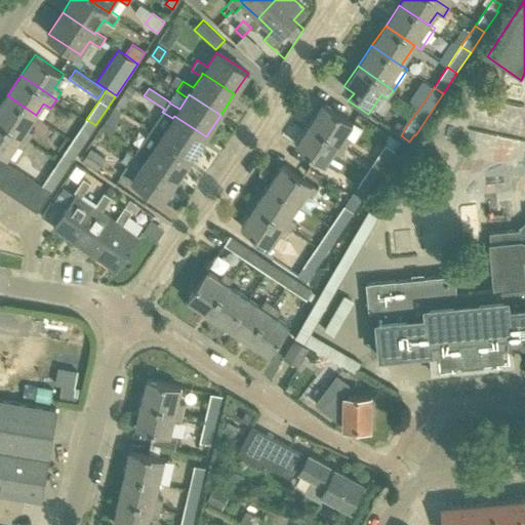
[(27,128),(36,115),(7,95),(0,106),(0,120),(23,135),(30,140),(34,133),(27,128)]
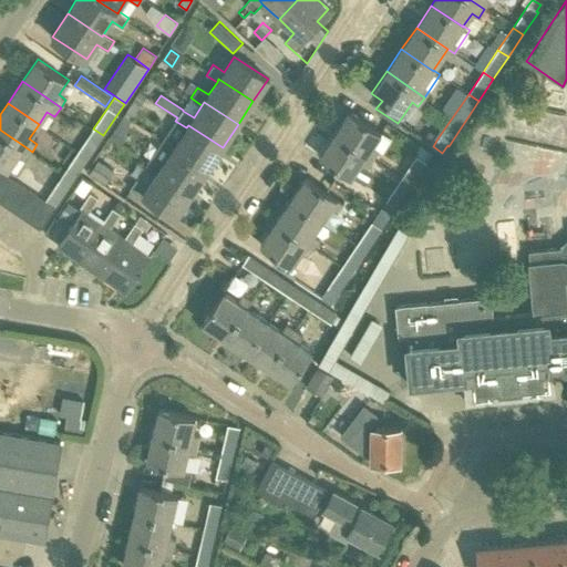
[(334,135),(373,160),(379,152),(372,147),(381,134),(350,112),(334,135)]
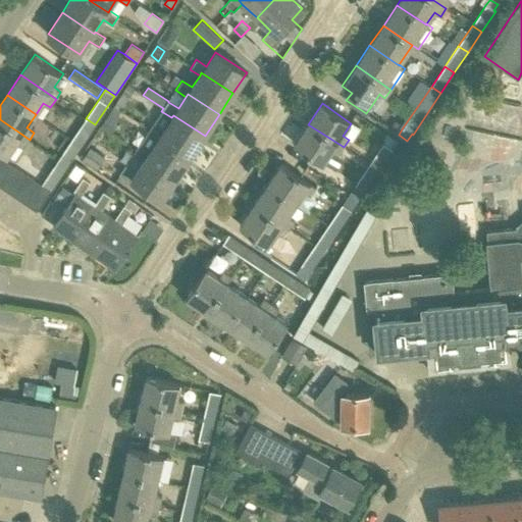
[(191,156),(205,136),(173,115),(171,117),(164,129),(154,122),(148,132),(158,139),(160,136),(191,156)]
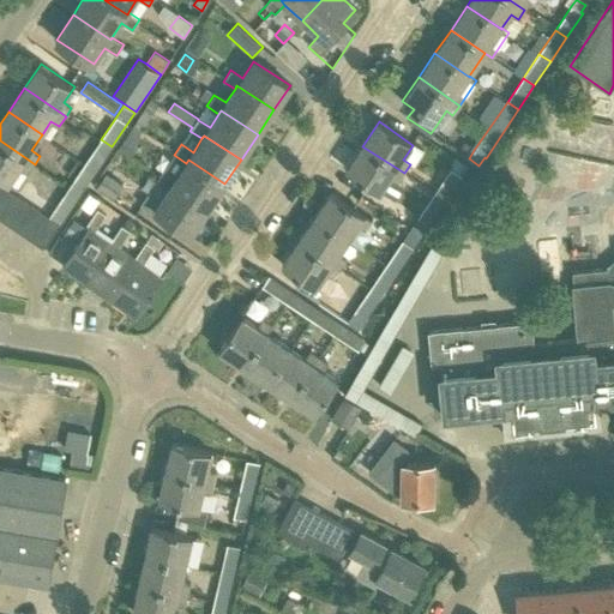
[(101,139),(85,163),(96,170),(112,146),(101,139)]
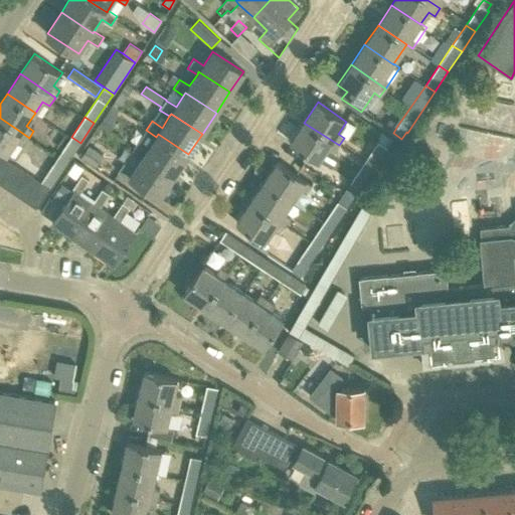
[(0,147),(15,158),(29,138),(22,133),(0,118),(0,147)]
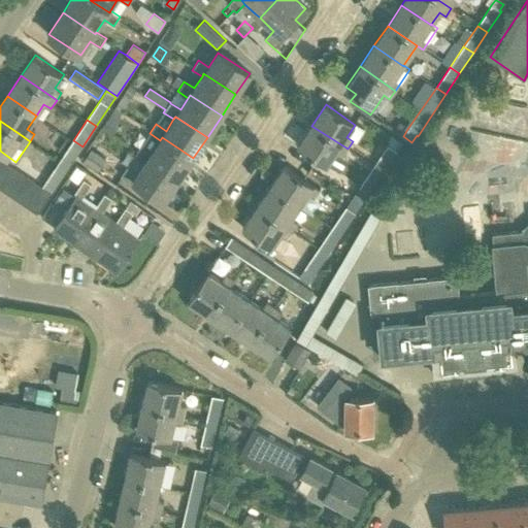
[(342,157),(348,149),(311,126),(297,146),(327,166),(336,153),(342,157)]
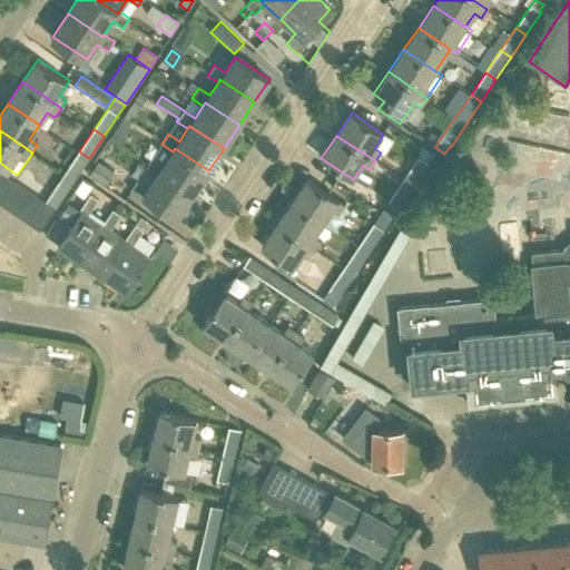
[(414,186),(434,155),(421,146),(419,156),(403,179),(414,186)]
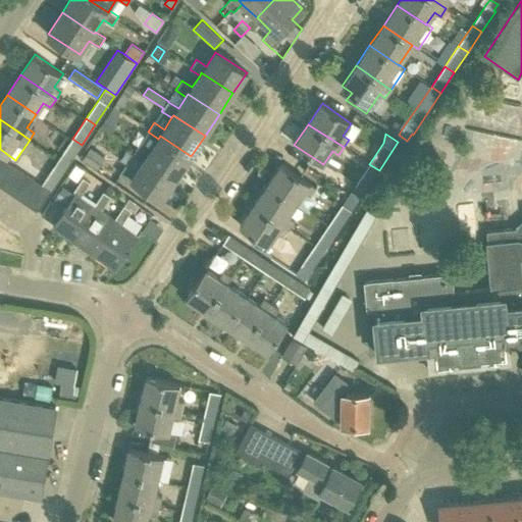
[(177,177),(191,156),(160,136),(158,139),(150,151),(140,144),(134,153),(144,160),(146,157),(177,177)]
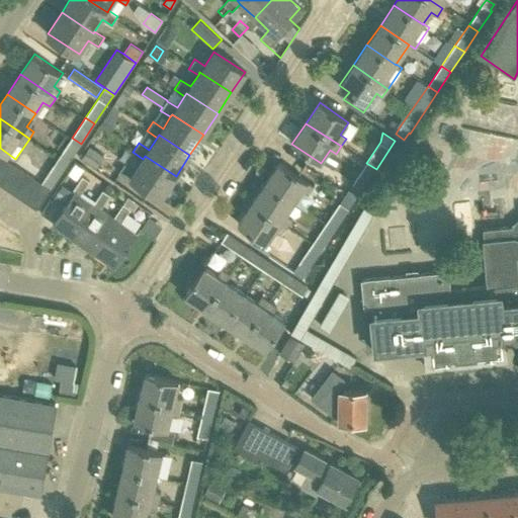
[(81,144),(72,138),(58,158),(68,164),(81,144)]
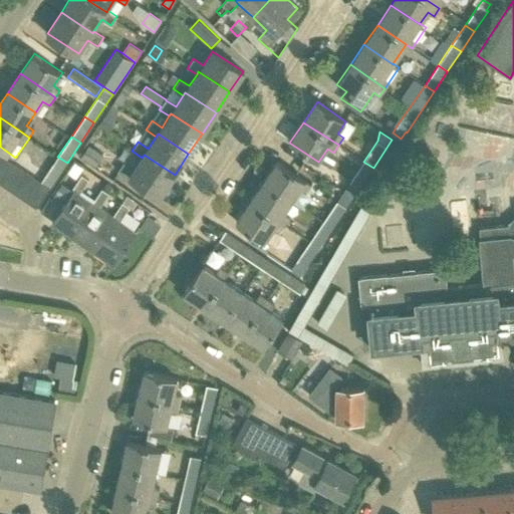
[(95,166),(102,156),(89,146),(81,157),(95,166)]
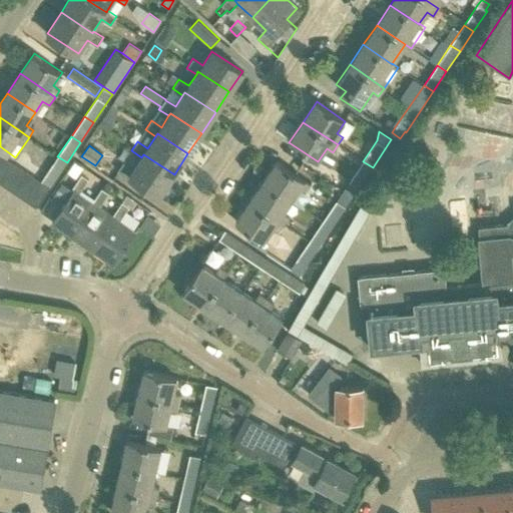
[(160,195),(174,174),(143,154),(141,157),(134,168),(123,161),(117,171),(129,179),(132,176),(160,195)]
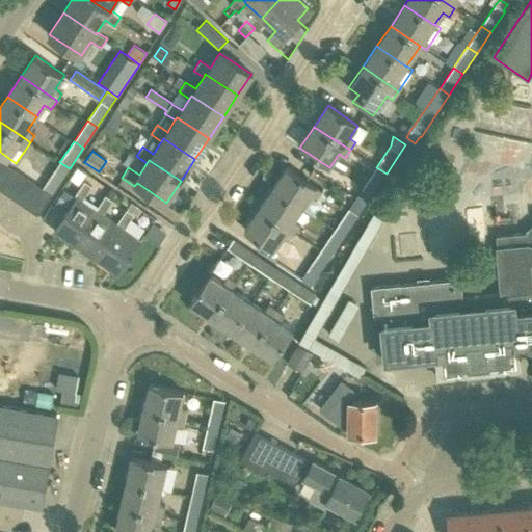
[(59,162),(43,188),(51,194),(52,194),(70,168),(59,162)]
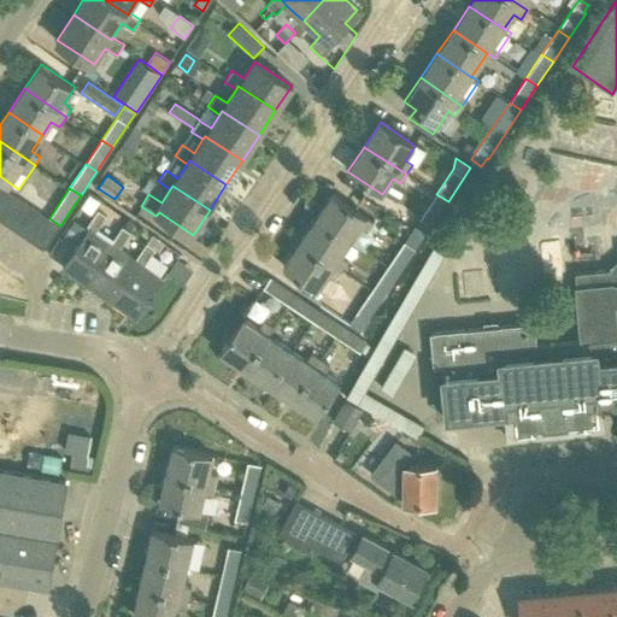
[(0,219),(5,224),(22,199),(9,191),(0,204),(0,219)]
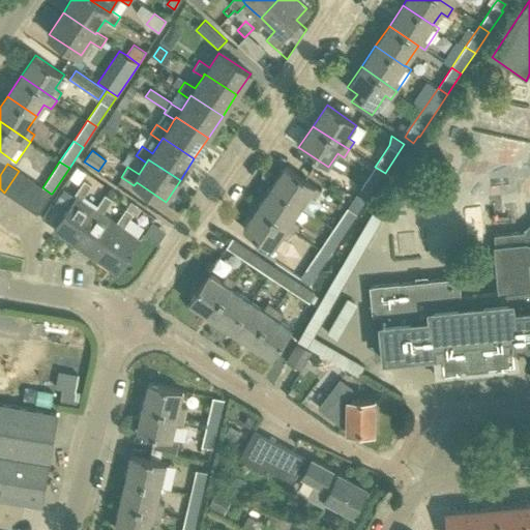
[(271,186),(301,207),(310,195),(316,199),(321,190),(286,166),(271,186)]
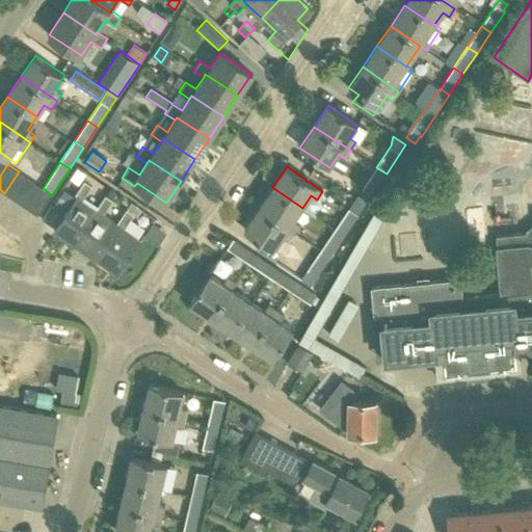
[(362,189),(372,195),(387,174),(376,167),(362,189)]
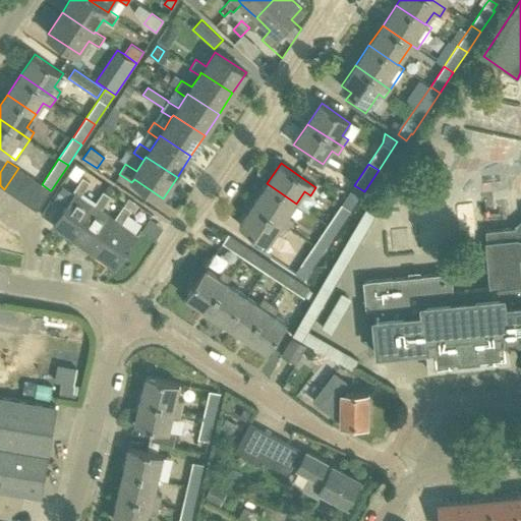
[(15,196),(29,175),(18,168),(4,189),(15,196)]
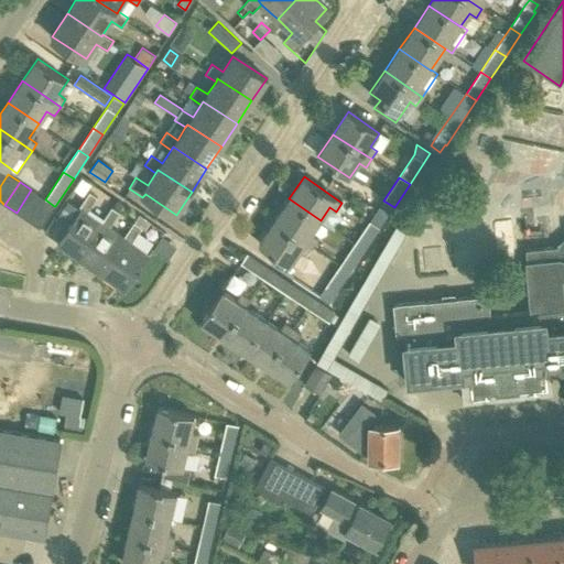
[(28,220),(43,198),(31,190),(17,213),(28,220)]
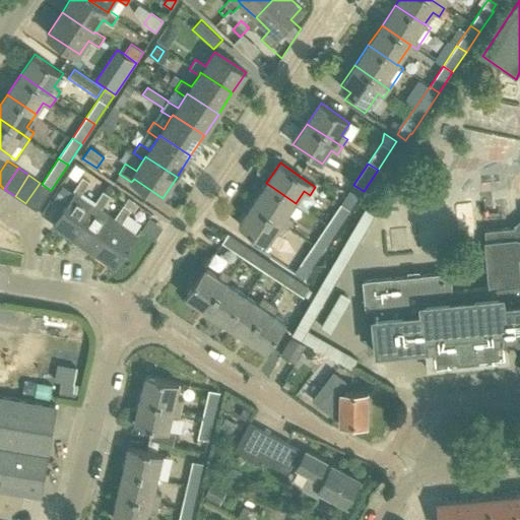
[(74,240),(111,186),(108,184),(93,205),(80,196),(89,182),(82,177),(72,192),(75,194),(53,225),(74,240)]
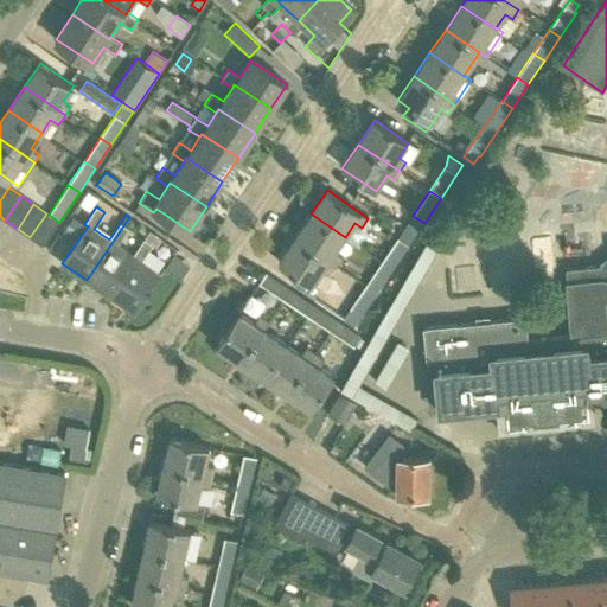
[(58,222),(49,215),(48,213),(46,213),(30,237),(43,246),(58,222)]
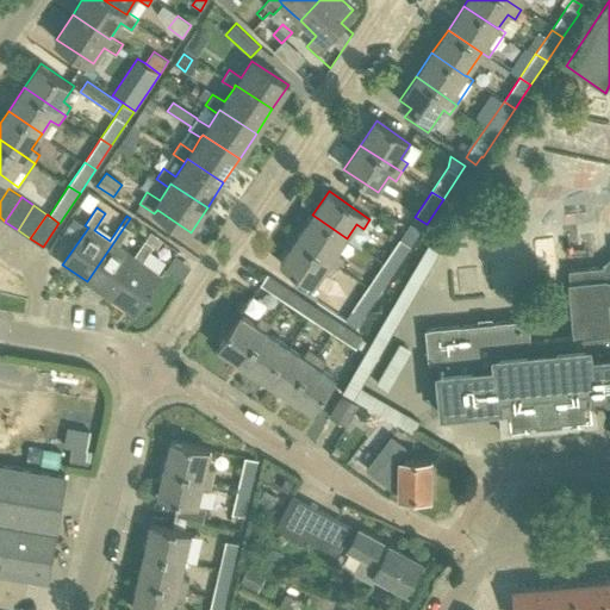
[(337,253),(347,238),(312,215),(296,240),(337,267),(344,257),(337,253)]
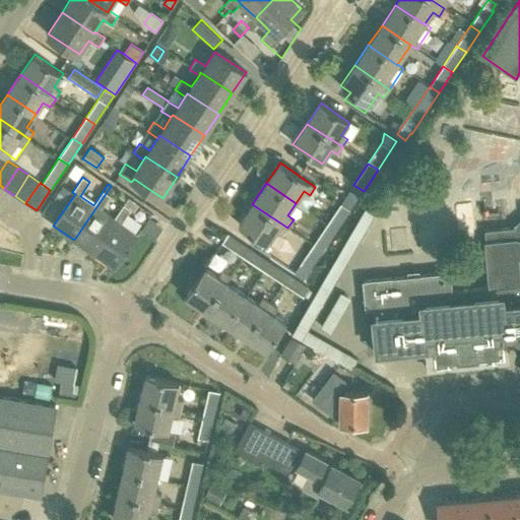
[(94,254),(127,207),(124,205),(123,205),(114,219),(101,209),(111,196),(110,195),(115,189),(111,186),(74,240),(94,254)]
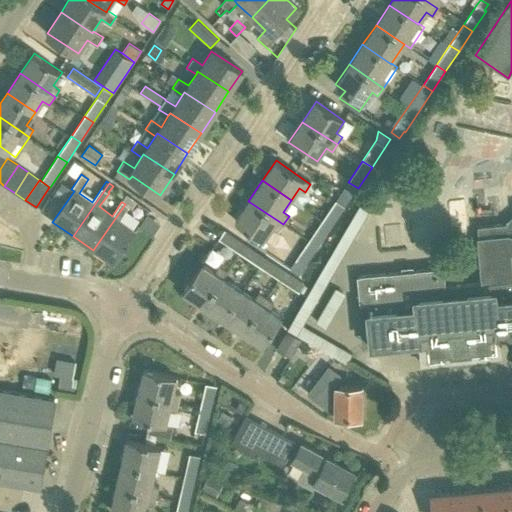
[(342,191),(322,221),(332,227),(345,207),(351,197),(342,191)]
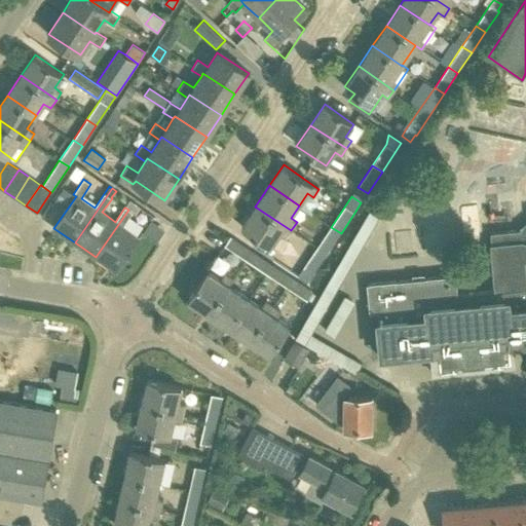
[(140,208),(129,200),(124,208),(125,208),(128,210),(133,212),(136,214),(140,208)]
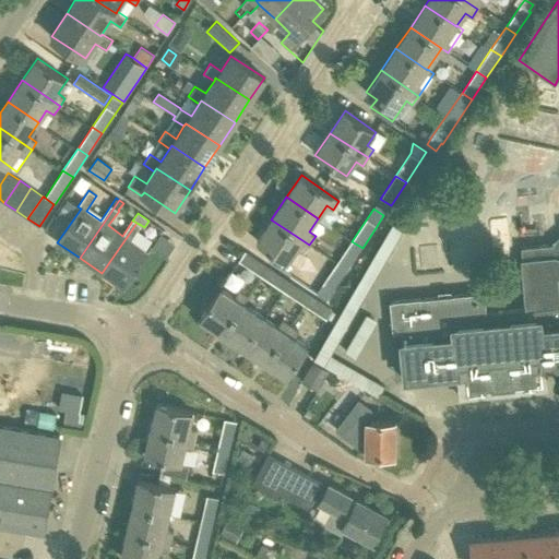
[(339,314),(328,332),(329,332),(312,359),(354,383),(379,397),(385,385),(329,353),(404,224),(394,217),(348,298),(339,314)]
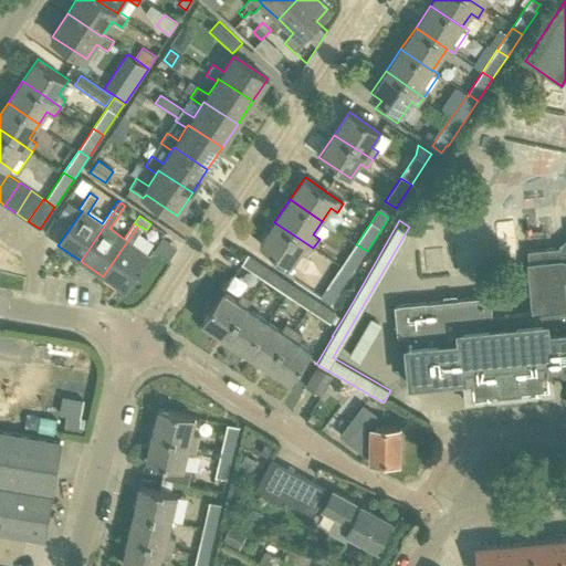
[(307,258),(313,248),(274,222),(260,244),(291,265),(300,252),(307,258)]
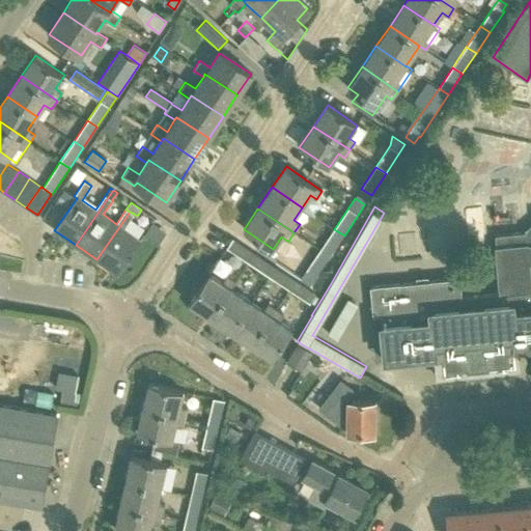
[(130,212),(96,259),(117,274),(141,241),(123,228),(134,214),(130,212)]
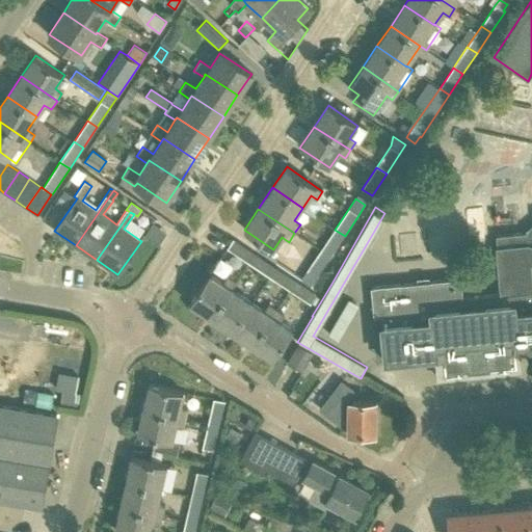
[(397,250),(463,247),(461,217),(396,221),(397,250)]
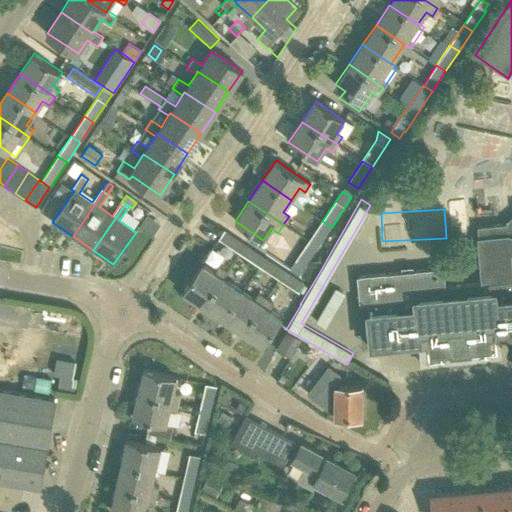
[(371,345),(418,340),(420,366),(503,358),(500,333),(511,331),(511,216),(506,221),(506,224),(477,226),(478,236),(477,237),(481,283),(490,283),(491,291),(445,295),(442,267),(356,276),(360,305),(367,305),(368,312),(371,345)]
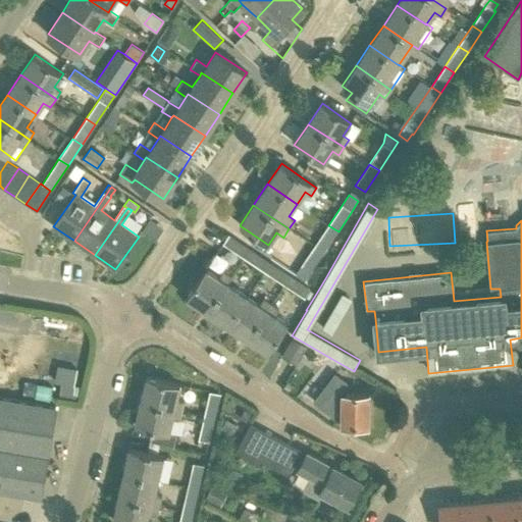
[(328,225),(314,246),(324,252),(338,231),(328,225)]
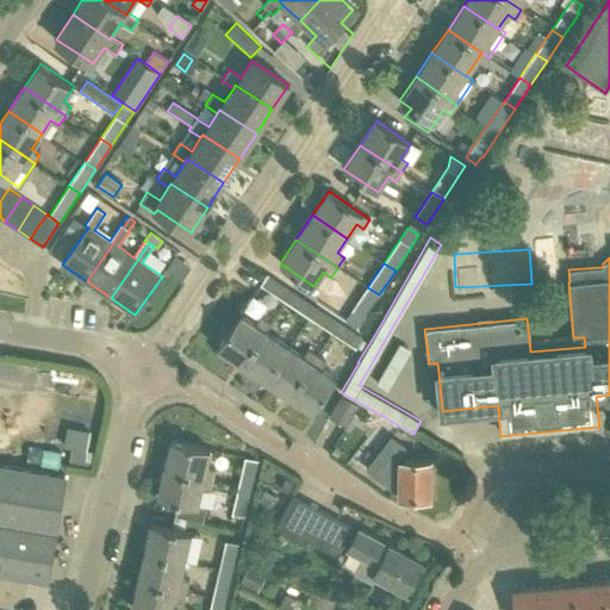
[(260,285),(284,300),(291,290),(268,273),(260,285)]
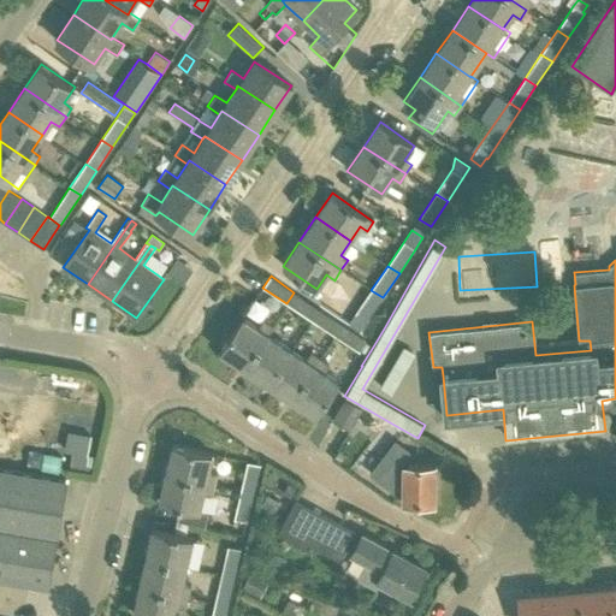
[(360,331),(383,297),(371,290),(349,324),(360,331)]
